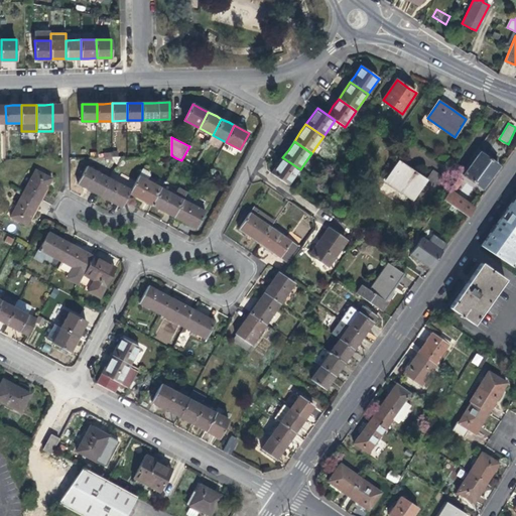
[(483,188),(499,166),(480,153),(465,175),(478,184),(483,188)]
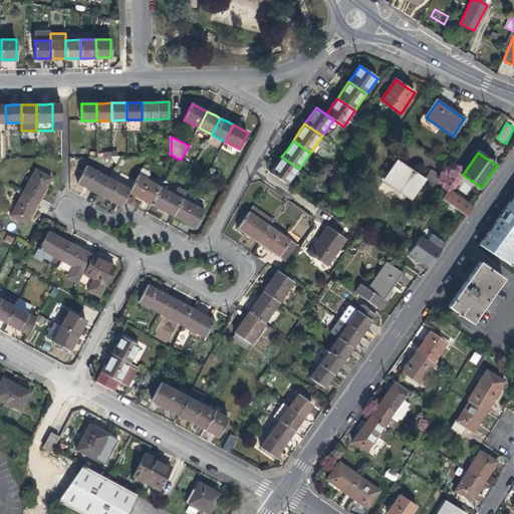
[(270,173),(288,185),(299,169),(281,157),(275,167),(270,173)]
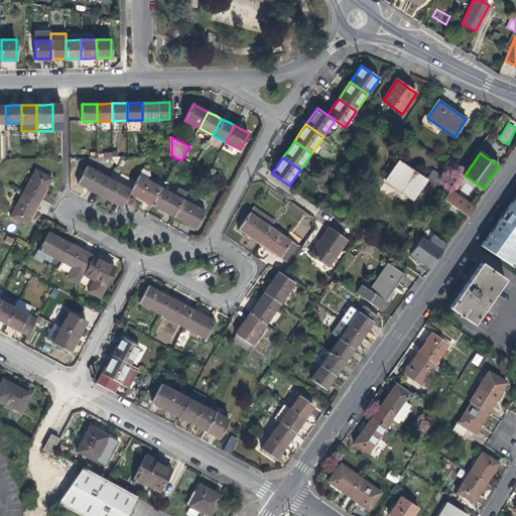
[(425,181),(445,197),(454,183),(442,176),(433,169),(426,179),(399,161),(386,181),(413,200),(425,181)]
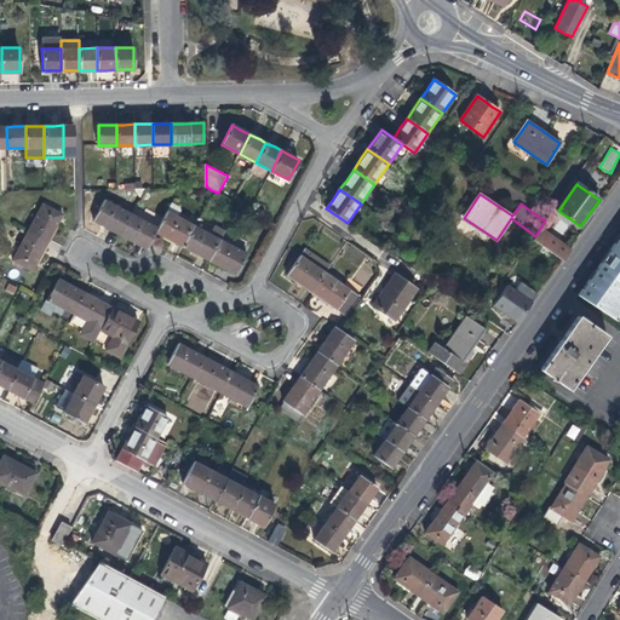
[(107,228),(120,235),(131,213),(105,200),(93,222),(107,228)]
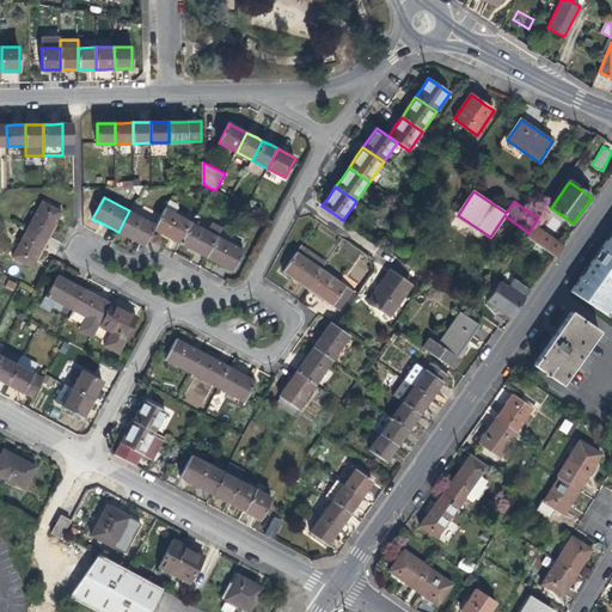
[(43,201),(28,230),(48,239),(59,220),(62,212),(43,201)]
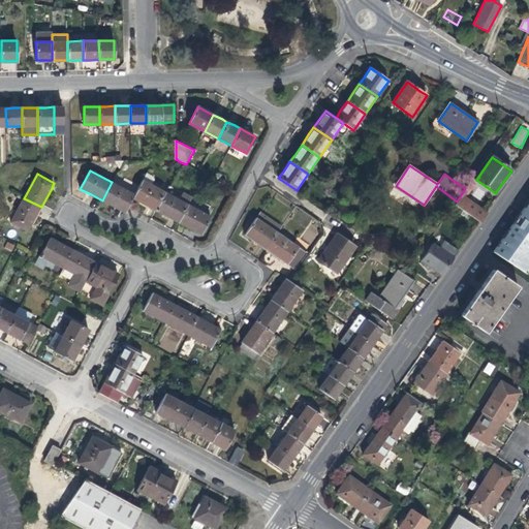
[(143,181),(135,194),(133,198),(146,205),(156,210),(164,193),(151,186),(153,182),(154,181),(153,178),(146,174),(143,181)]
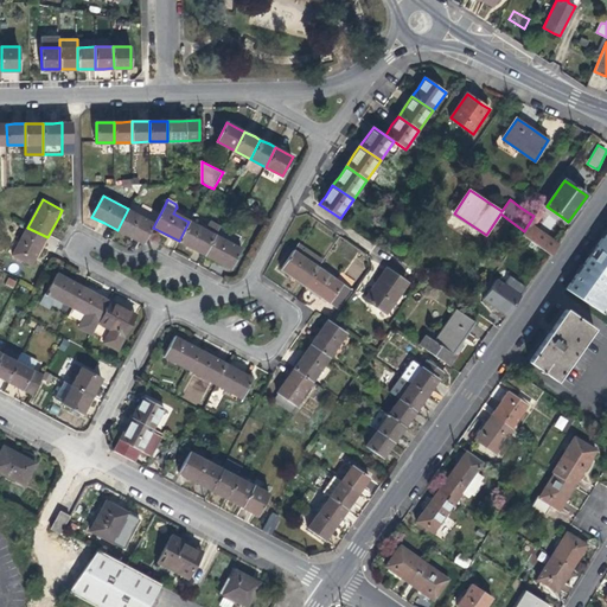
[(144,244),(147,238),(153,228),(155,223),(128,209),(117,230),(126,235),(144,244)]
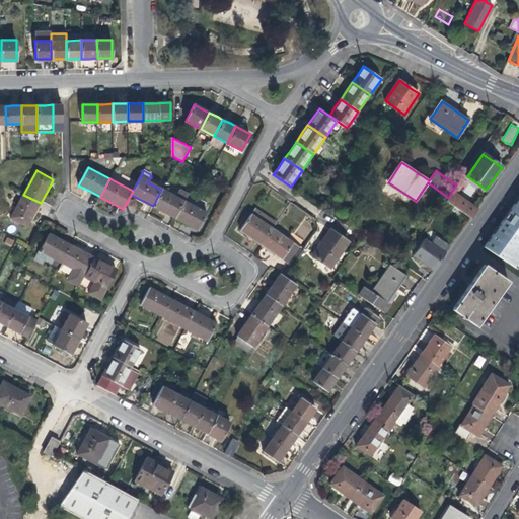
[(446,200),(470,218),(476,209),(457,196),(465,183),(460,179),(456,184),(448,198),(446,200)]
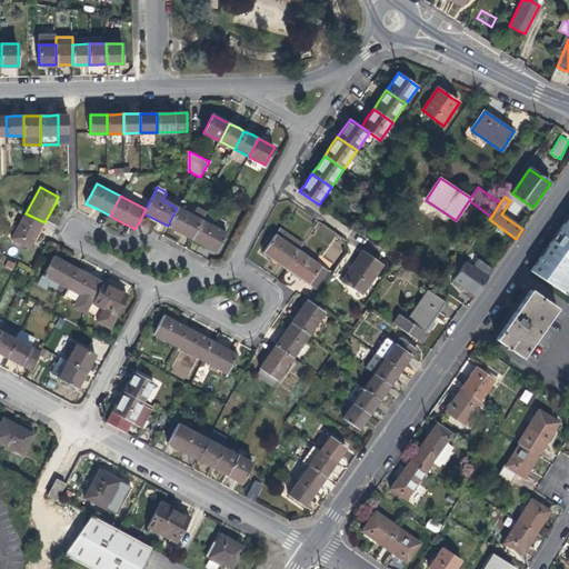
[(202,221),(177,208),(168,226),(181,233),(192,239),(202,221)]
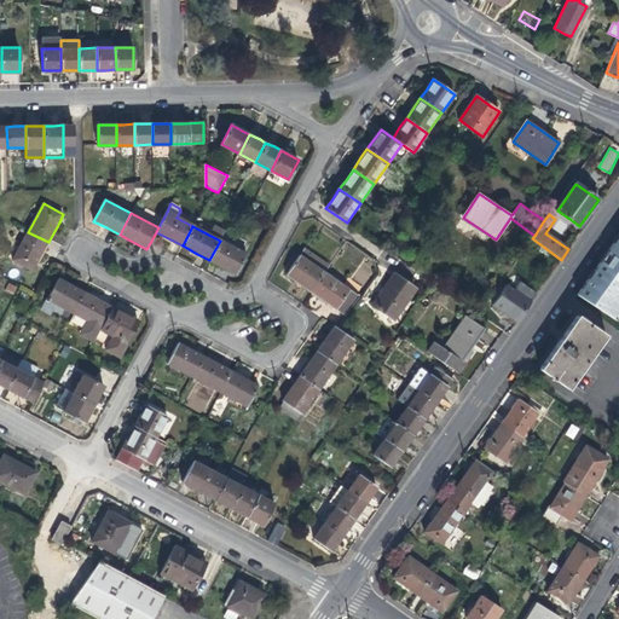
[(44,250),(48,242),(28,232),(13,260),(33,271),(44,250)]
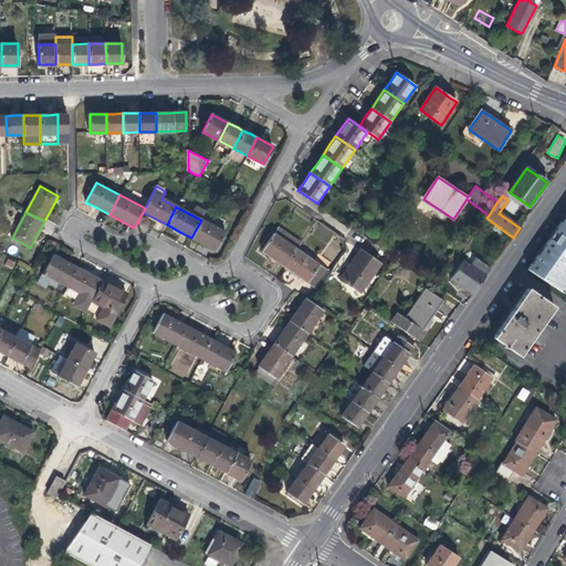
[(565,212),(530,271),(565,294),(565,212)]
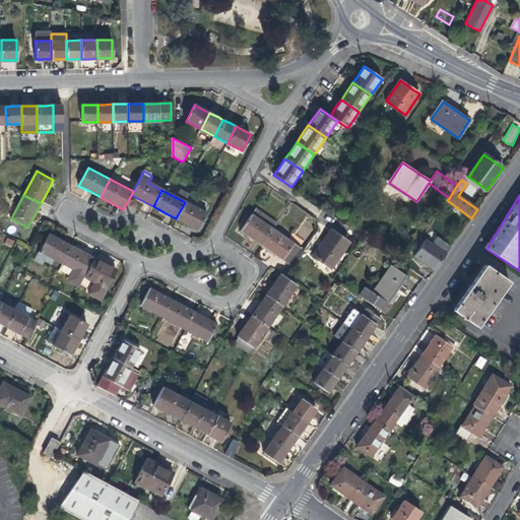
[(207,213),(185,202),(176,218),(188,224),(199,230),(207,213)]
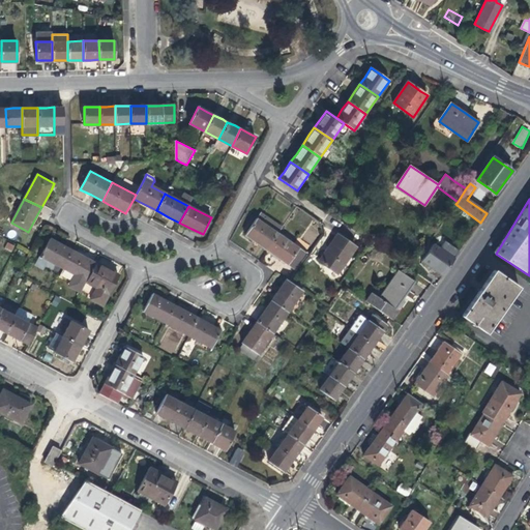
[(265,206),(262,212),(267,215),(270,210),(265,206)]
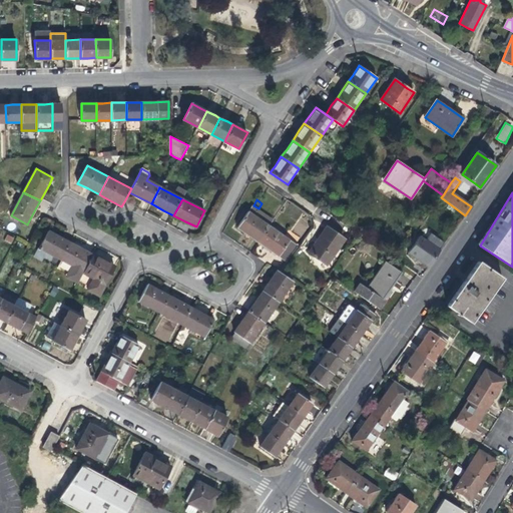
[(247,235),(258,242),(269,226),(274,219),(270,216),(274,211),(262,203),(259,208),(253,205),(237,228),(247,235)]
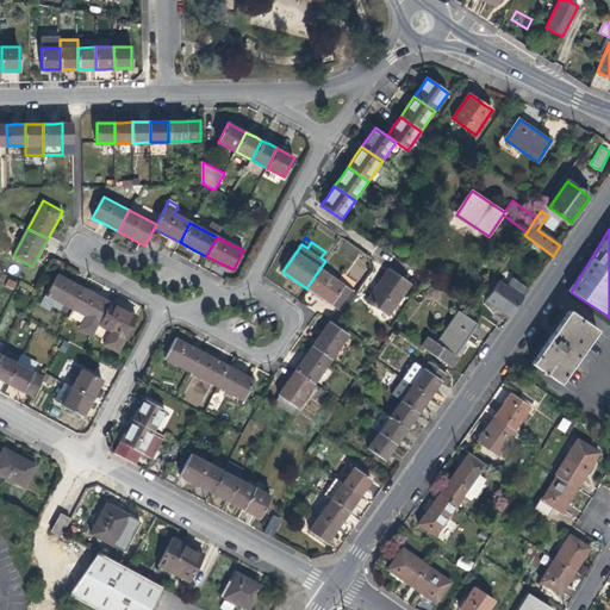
[(330,254),(325,251),(321,257),(325,261),(330,254)]
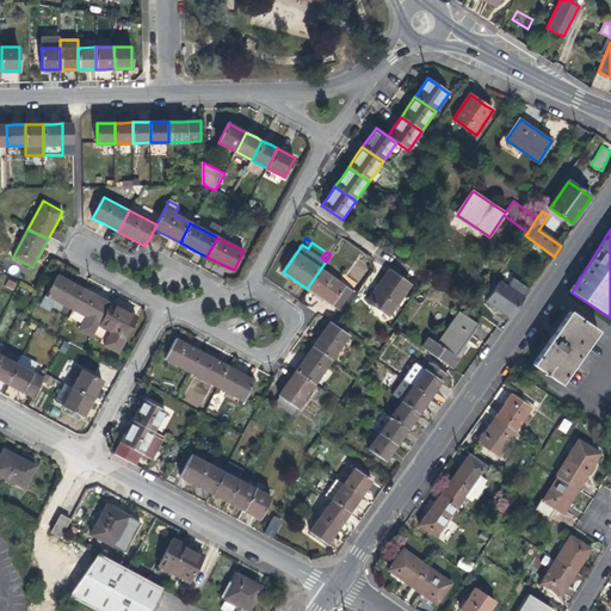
[(355,294),(320,270),(307,289),(318,296),(341,313),(355,294)]
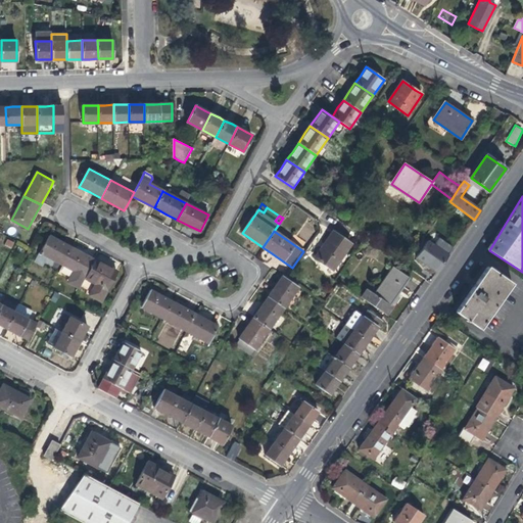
[(333,270),(351,244),(334,232),(327,241),(316,257),(333,270)]
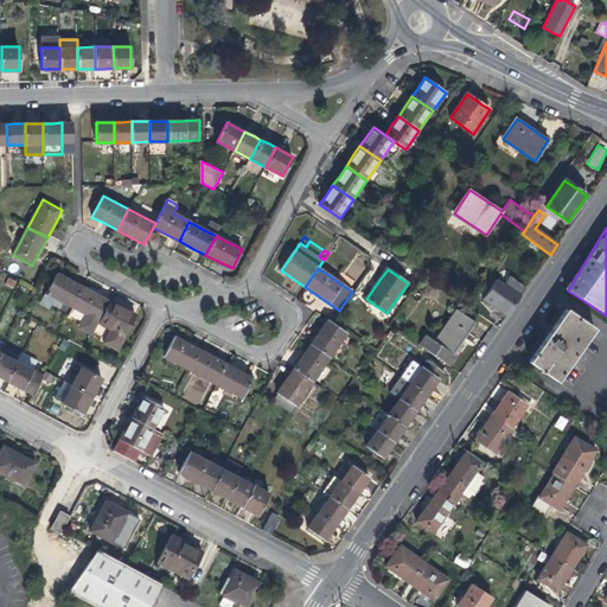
[(56,300),(74,310),(84,288),(70,280),(58,274),(42,306),(50,310),(56,300)]
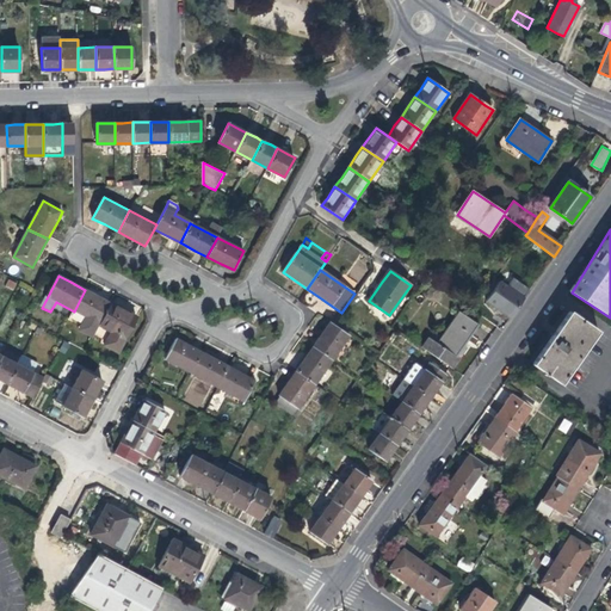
[(487,301),(511,318),(519,307),(525,298),(500,281),(487,301)]
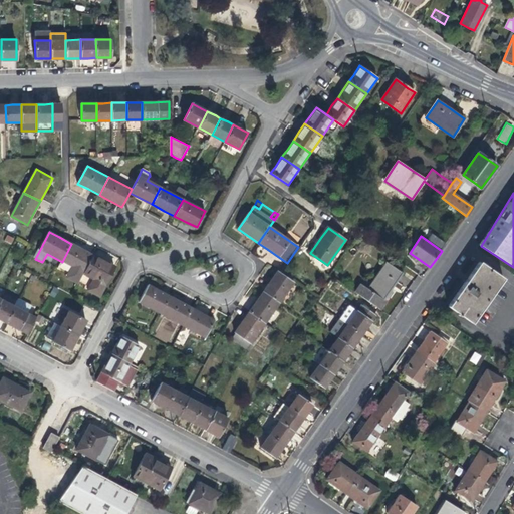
[(80,279),(84,272),(93,255),(82,249),(71,244),(62,262),(58,268),(69,273),(80,279)]
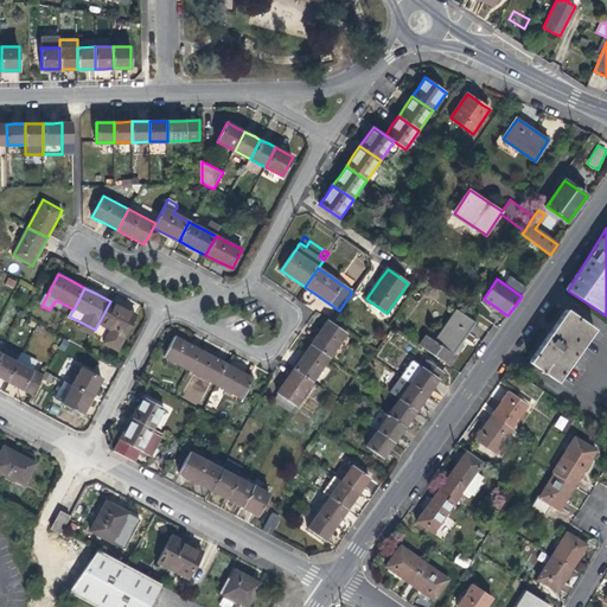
[(125,308),(110,301),(100,321),(112,327),(103,343),(119,350),(136,314),(125,308)]
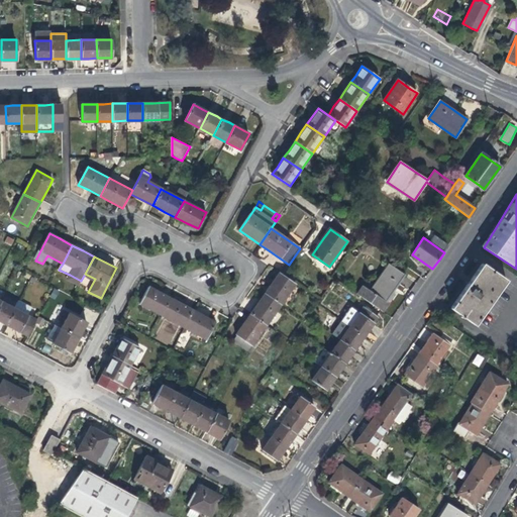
[(506,280),(483,263),(467,285),(450,308),(475,324),(506,280)]
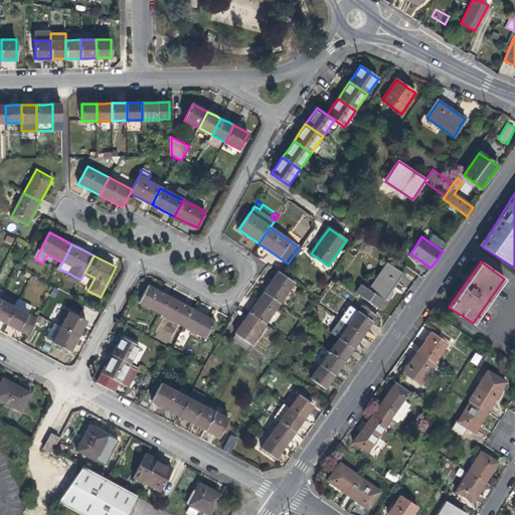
[(381,310),(387,302),(384,300),(390,291),(402,274),(387,264),(369,290),(361,285),(356,293),(367,301),(381,310)]
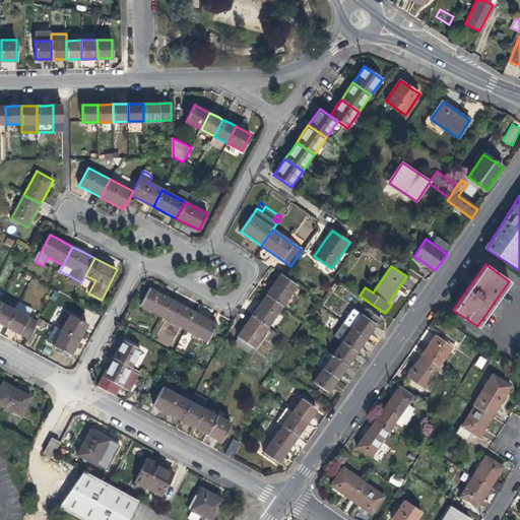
[(275,284),(267,296),(282,307),(298,285),(283,276),(282,275),(275,284)]
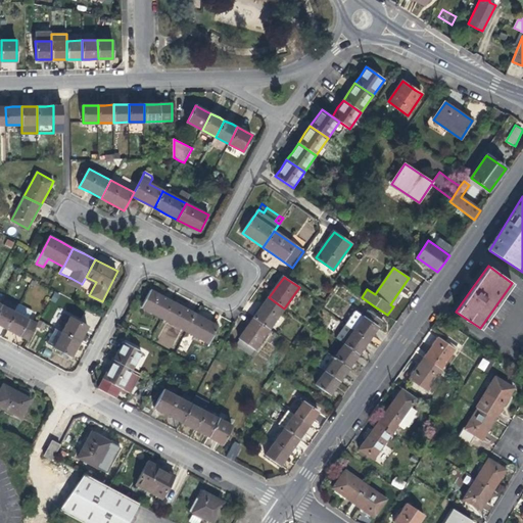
[(82,284),(70,278),(67,283),(80,288),(82,284)]
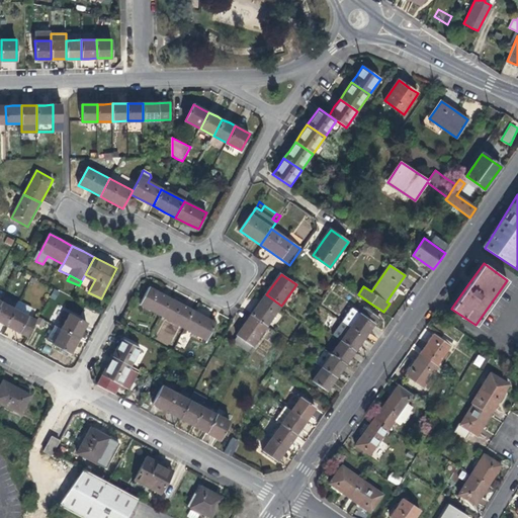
[(141,305),(162,316),(171,298),(159,292),(149,287),(141,305)]
